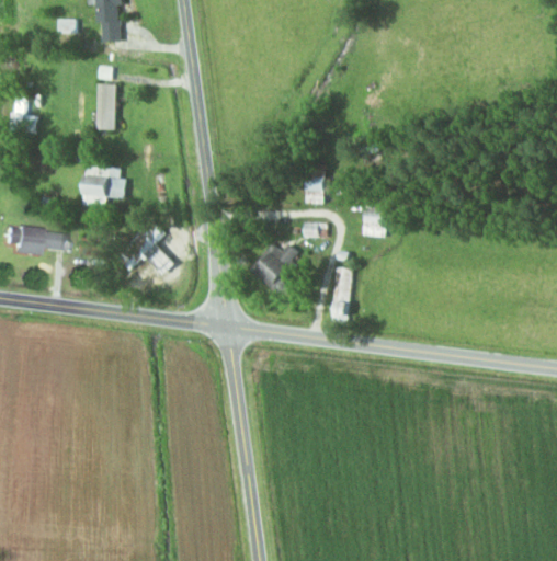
[(95,6),(98,42),(120,41),(117,0),(90,0),(91,6),(95,6)]
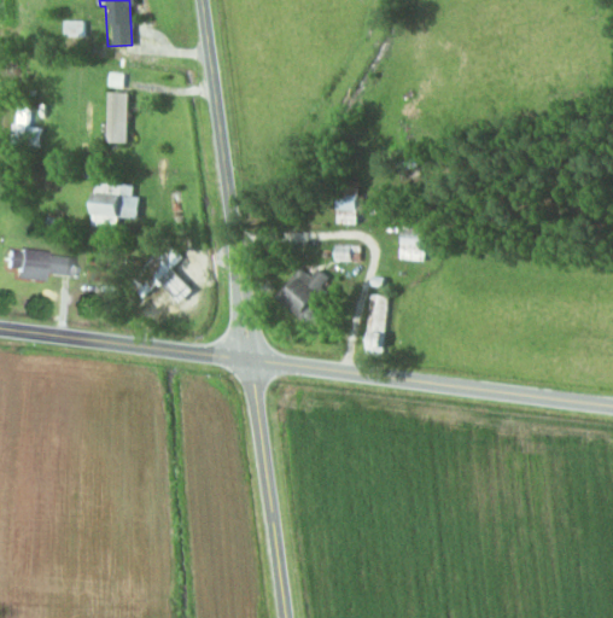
[(62,36),(81,36),(81,23),(62,23),(62,36)]
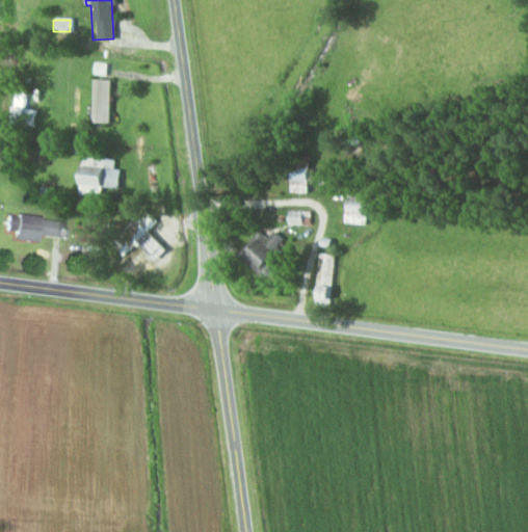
[(91,123),(109,123),(109,79),(91,79),(91,123)]
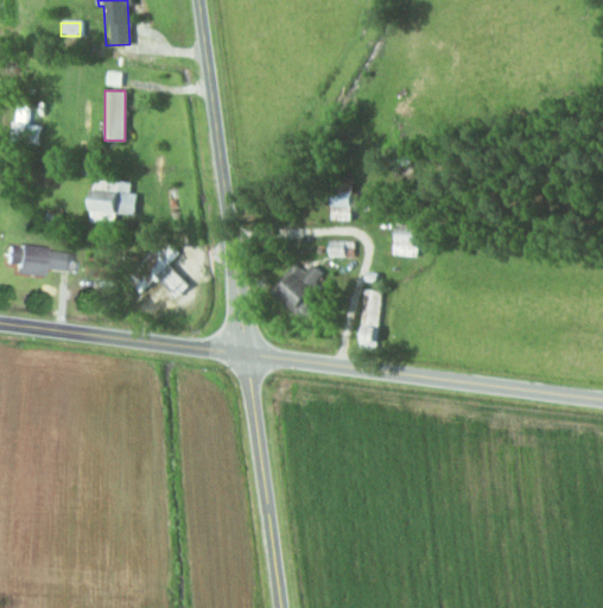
[(24,108),(16,107),(12,140),(37,143),(38,127),(21,125),(24,108)]
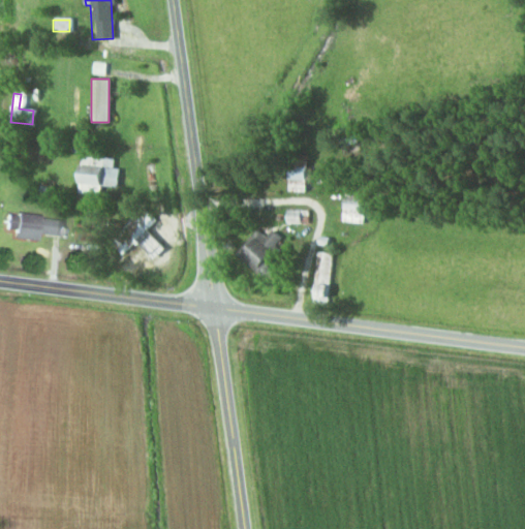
[(116,187),(118,168),(111,167),(112,158),(81,155),(78,183),(116,187)]
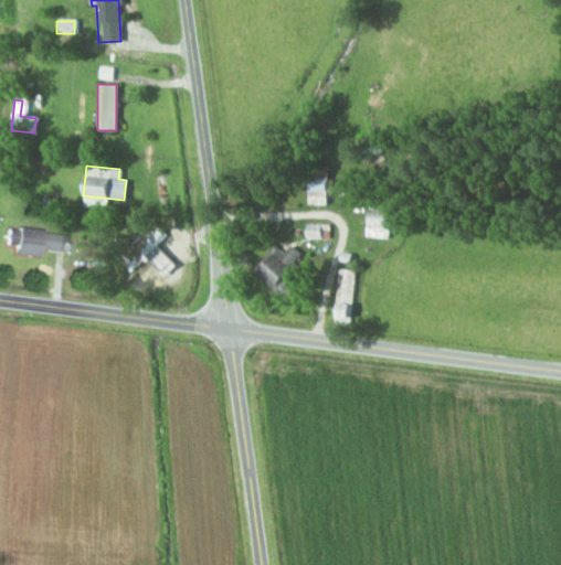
[(327,166),(309,166),(308,204),(326,205),(327,166)]
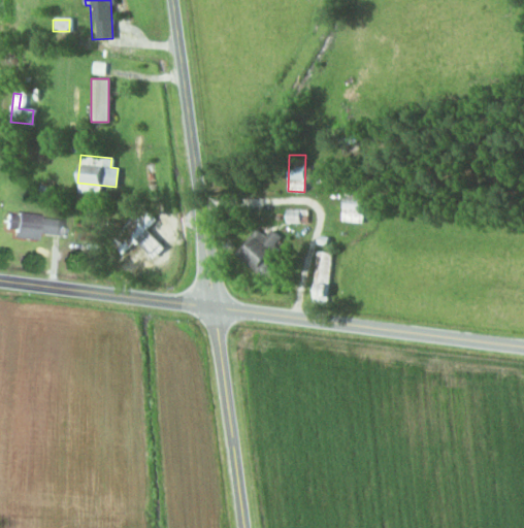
[(363,223),(363,185),(341,185),(341,223),(363,223)]
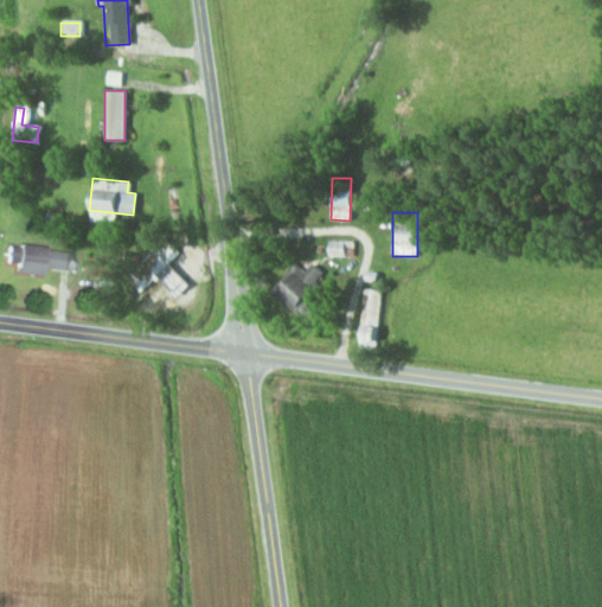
[(327,257),(350,257),(350,242),(327,242),(327,257)]
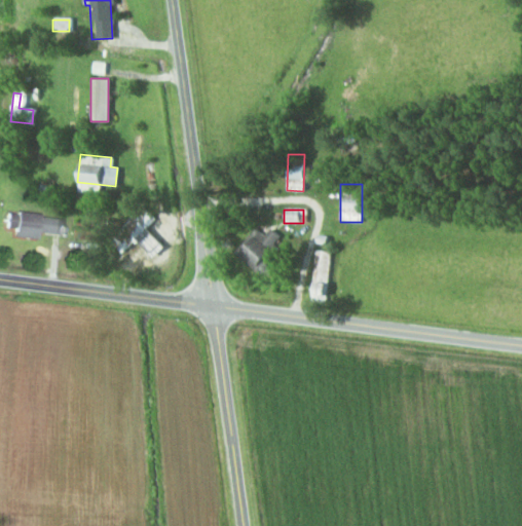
[(9,237),(33,240),(34,233),(57,235),(59,218),(3,212),(1,227),(10,228),(9,237)]
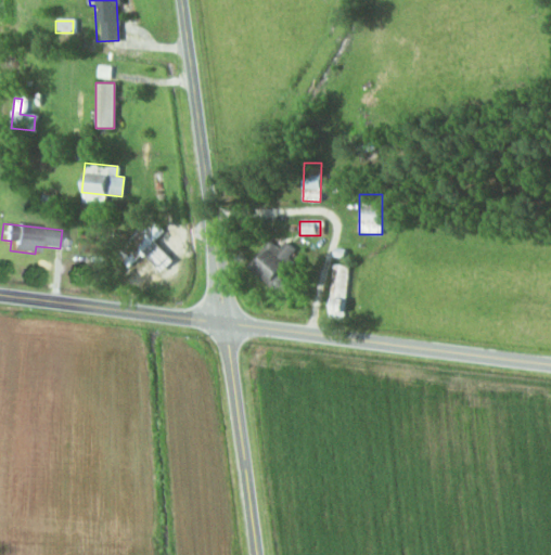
[(153,240),(162,234),(155,224),(126,244),(136,258),(144,252),(158,271),(170,263),(153,240)]
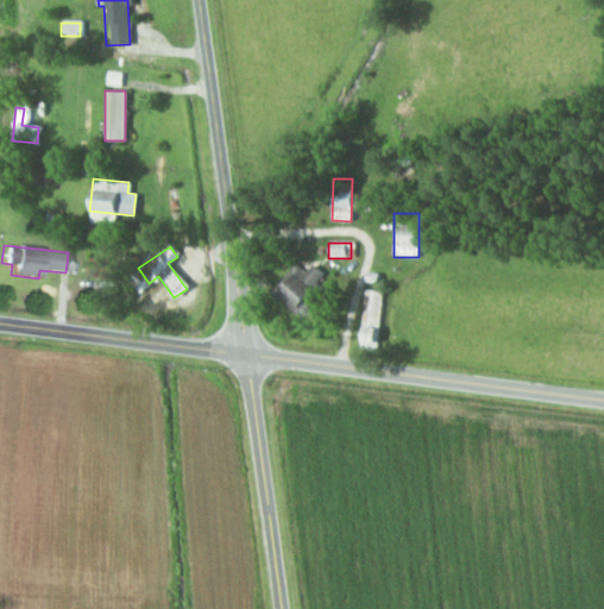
[(270,287),(290,316),(322,293),(314,281),(321,276),(312,263),(301,271),(299,267),(270,287)]
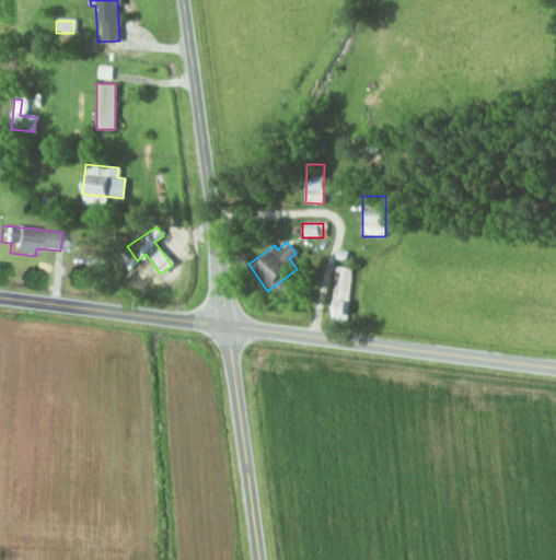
[(346,323),(349,268),(333,267),(328,322),(346,323)]
